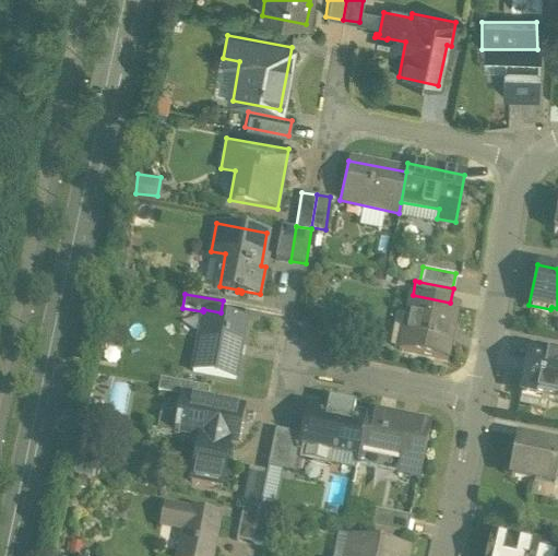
[(413,295),(411,295),(407,315),(413,316),(410,331),(411,331),(407,350),(400,347),(399,350),(449,359),(455,322),(453,322),(456,304),(450,303),(413,295)]
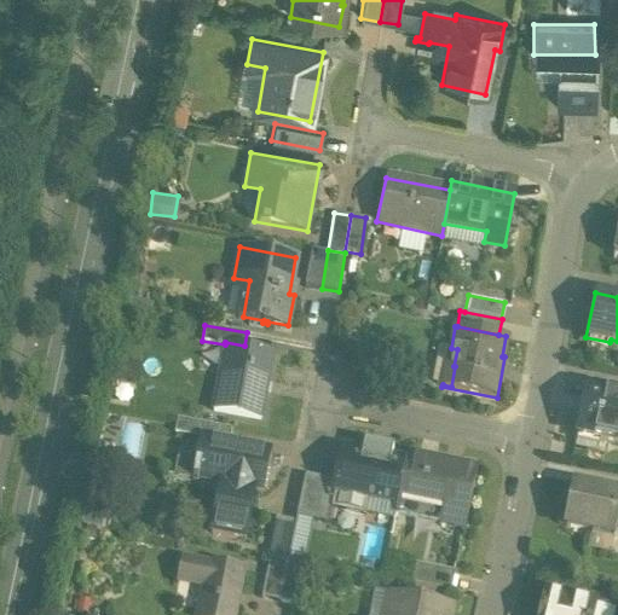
[(244,346),(225,342),(225,344),(213,410),(259,418),(272,350),(244,346)]
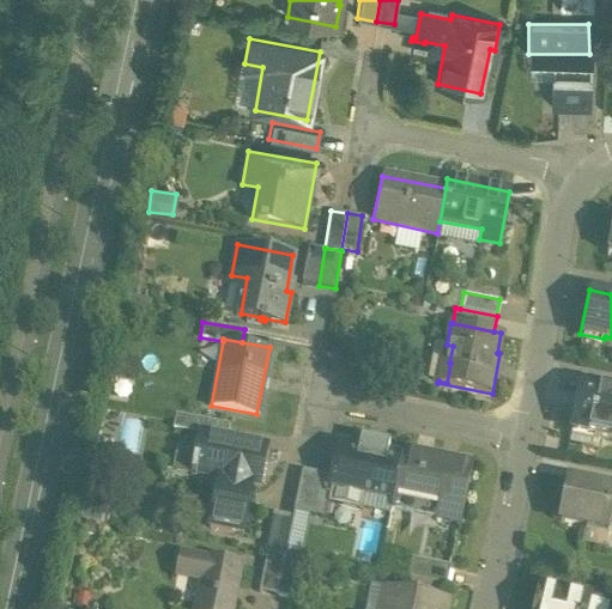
[(611,390),(579,383),(569,430),(611,438),(611,390)]
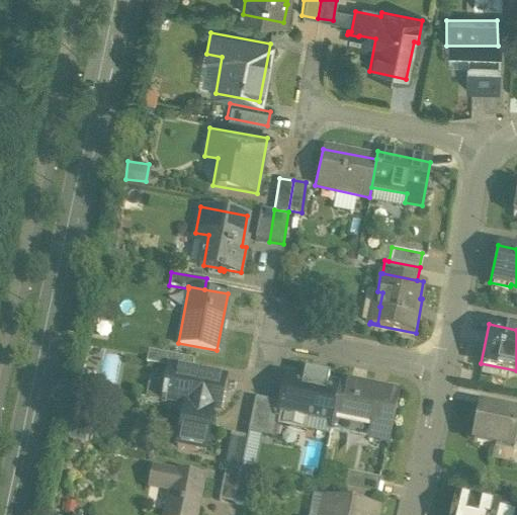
[(193,358),(148,349),(146,361),(168,366),(191,370),(193,358)]
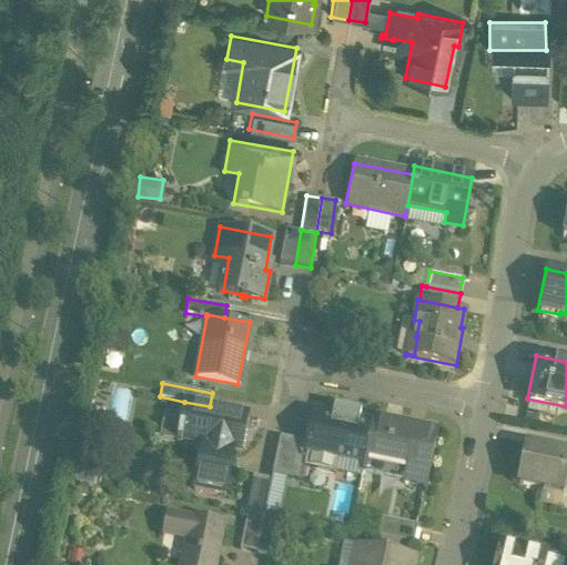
[(108,415),(124,420),(132,389),(115,384),(108,415)]
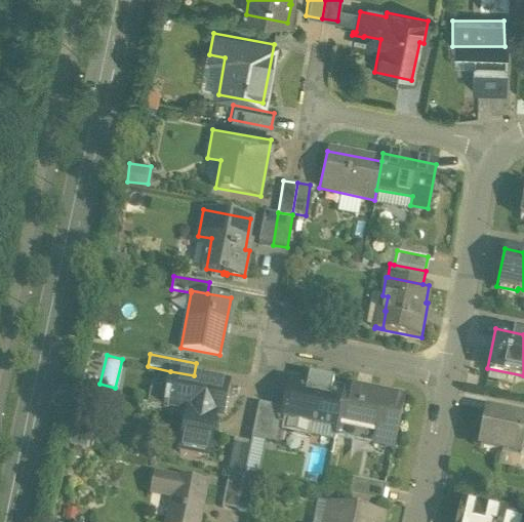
[(194,375),(170,371),(162,407),(166,408),(168,398),(188,402),(178,451),(207,457),(214,415),(220,416),(228,383),(194,375)]
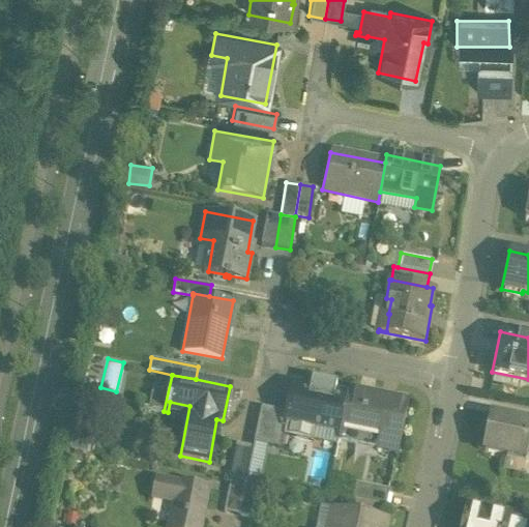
[(347,397),(292,384),(283,429),(338,441),(341,428),(347,397)]
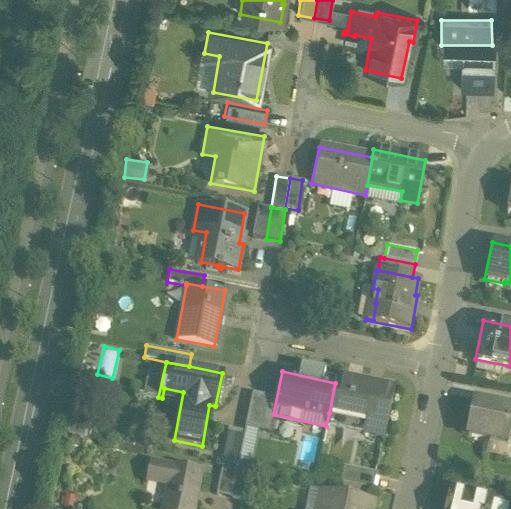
[(376,384),(337,376),(335,383),(329,413),(365,420),(363,433),(383,437),(394,387),(376,383),(376,384)]
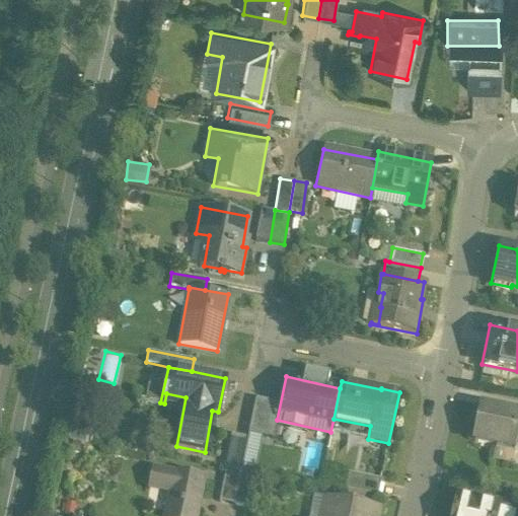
[(517,433),(517,414),(479,406),(472,441),(515,449),(517,433)]
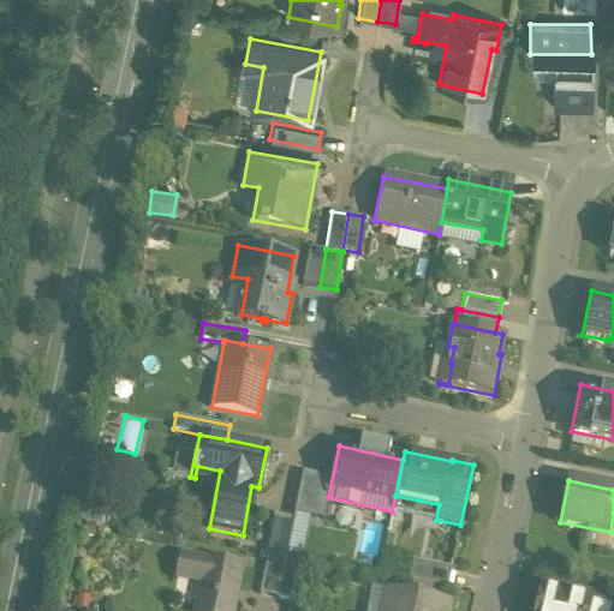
[(292,517),(274,513),(264,555),(268,555),(284,558),(285,553),(292,517)]
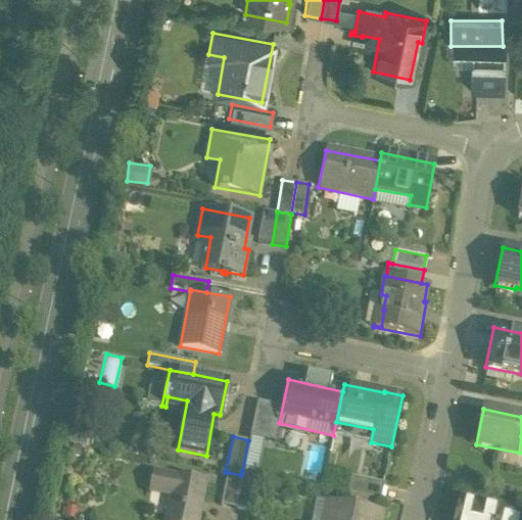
[(264,442),(249,439),(248,440),(242,471),(256,474),(262,475),(264,466),(258,465),(264,442)]
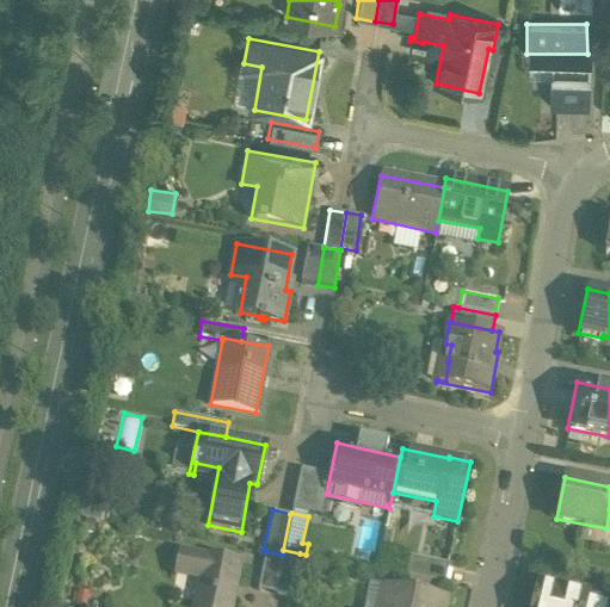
[(357,549),(370,551),(376,518),(363,515),(357,549)]
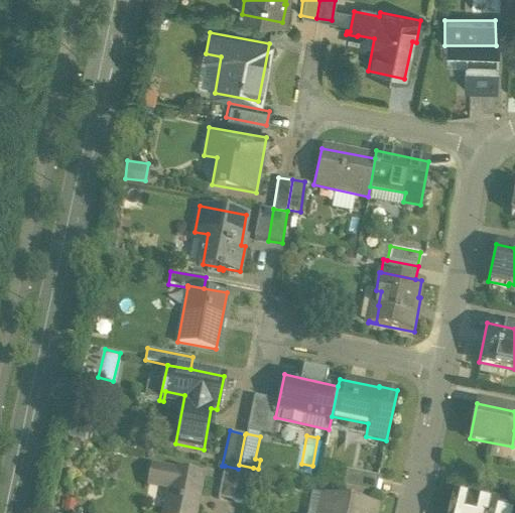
[(194,512),(202,475),(150,465),(146,486),(147,486),(148,484),(168,488),(163,512),(194,512)]
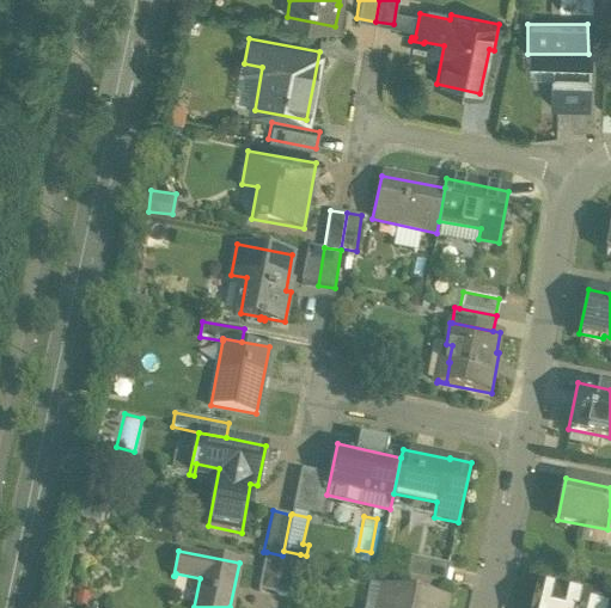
[(300,554),(283,551),(282,556),(274,594),(289,597),(300,554)]
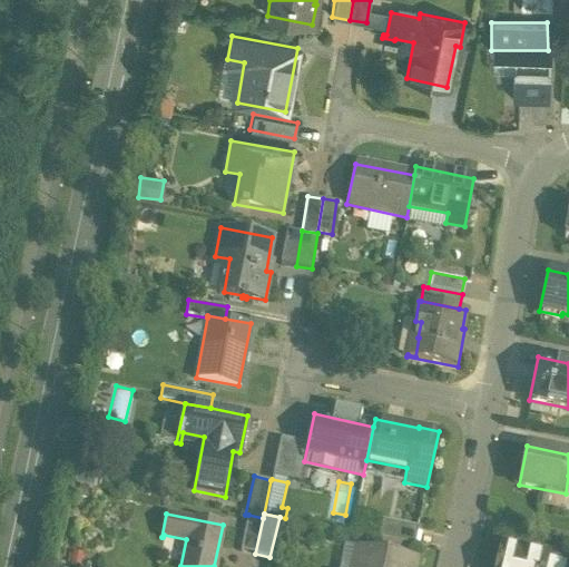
[(263,518),(248,515),(239,550),(255,554),(263,518)]
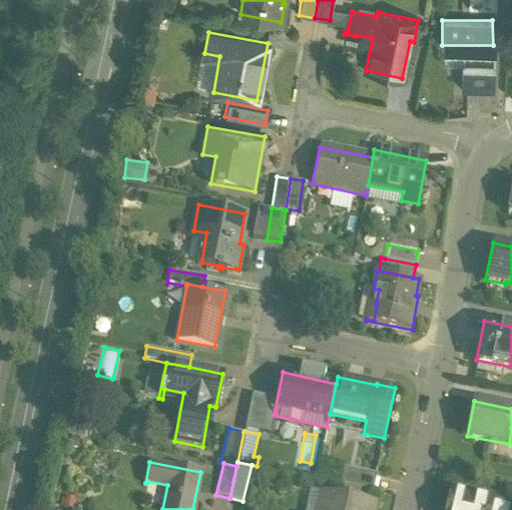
[(376,478),(342,471),(340,483),(373,489),(376,478)]
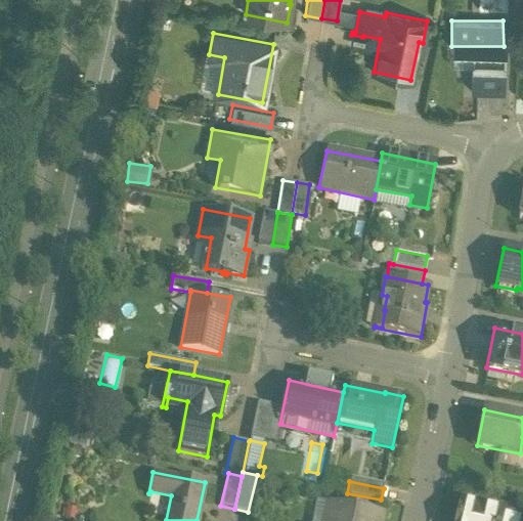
[(380,520),(382,513),(329,502),(324,520),(380,520)]
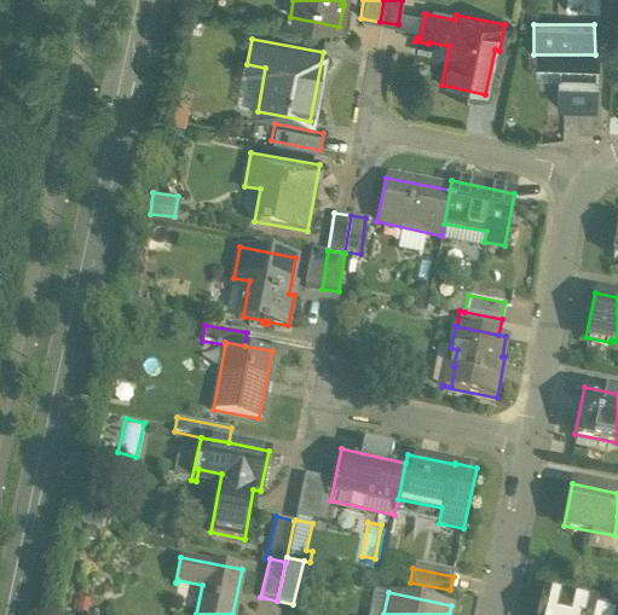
[(593,614),(595,604),(544,593),(538,614),(593,614)]
